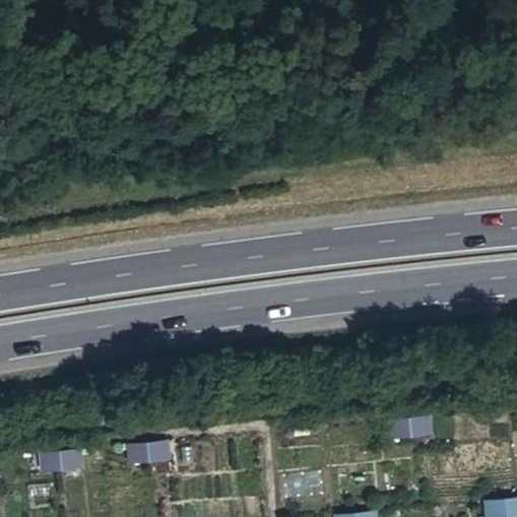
[(432,413),(390,418),(392,438),(434,433),(432,413)]
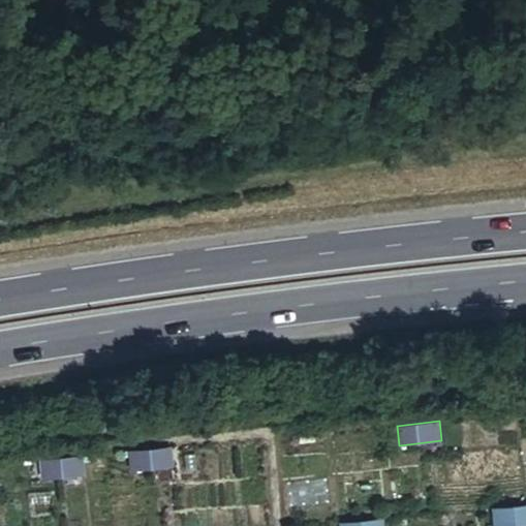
[(171,449),(128,453),(130,472),(173,468),(171,449)]
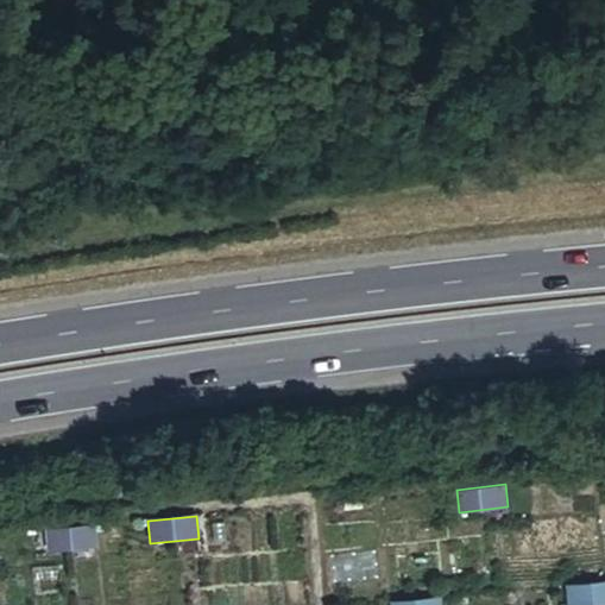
[(98,527),(48,531),(50,553),(100,548),(98,527)]
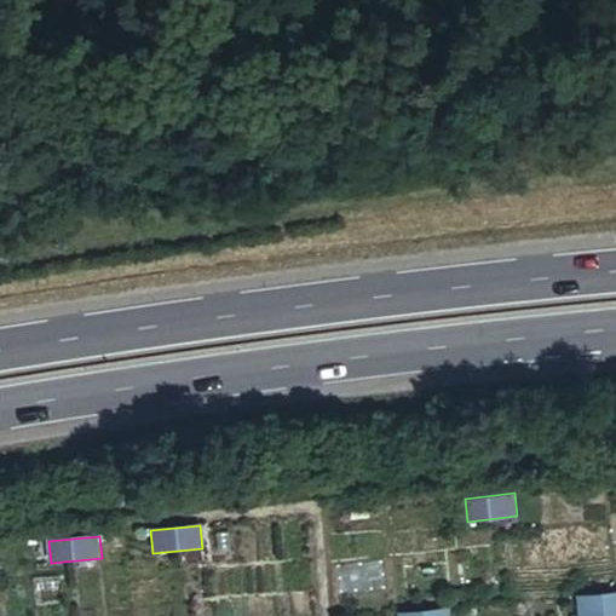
[(615,592),(580,596),(582,615),(604,615),(615,614),(615,592)]
